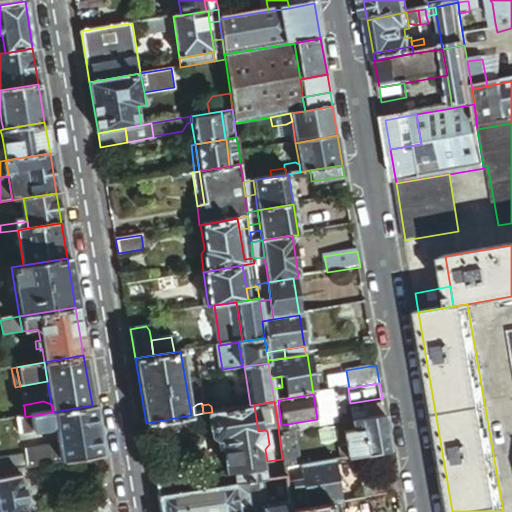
[(100,454),(92,405),(53,412),(54,421),(58,443),(61,461),(100,454)]
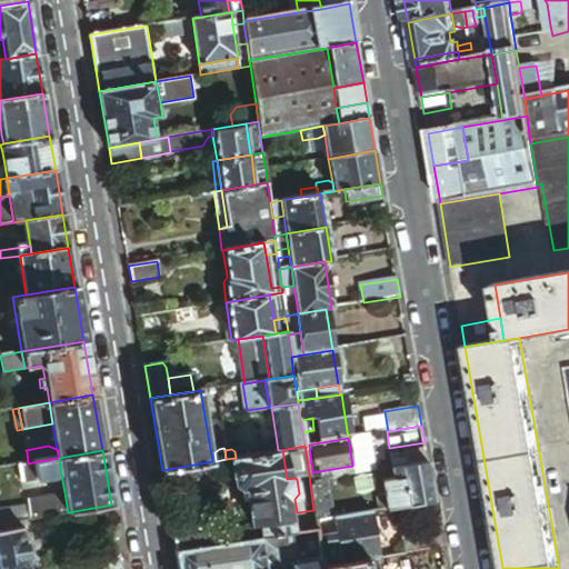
[(287,479),(282,450),(278,450),(236,458),(235,458),(233,462),(237,485),(243,489),(248,488),(252,519),(259,518),(262,538),(270,538),(282,535),(292,533),(295,533),(291,513),(289,500),(295,499),(299,493),(297,479),(295,478),(287,479)]
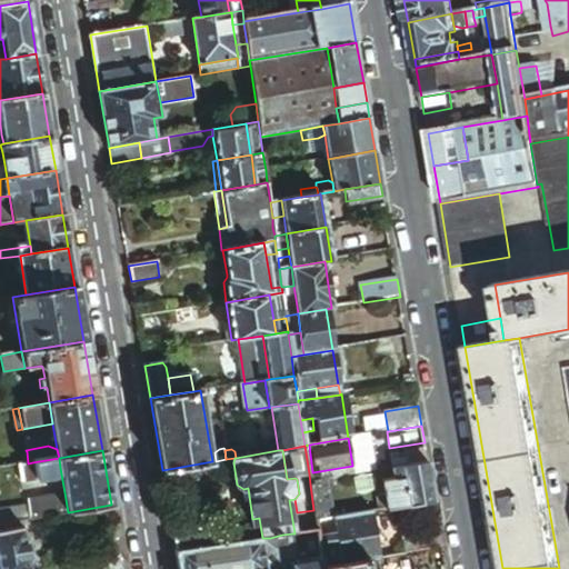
[(428,465),(426,451),(389,458),(391,470),(391,471),(428,465)]
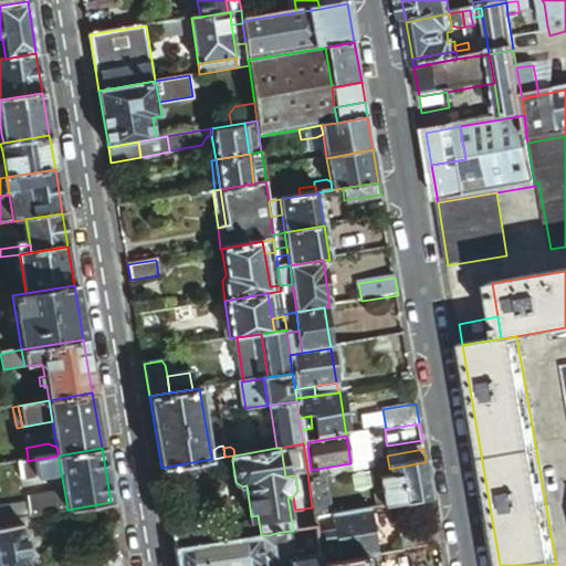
[(16,451),(0,453),(0,465),(18,462),(16,451)]
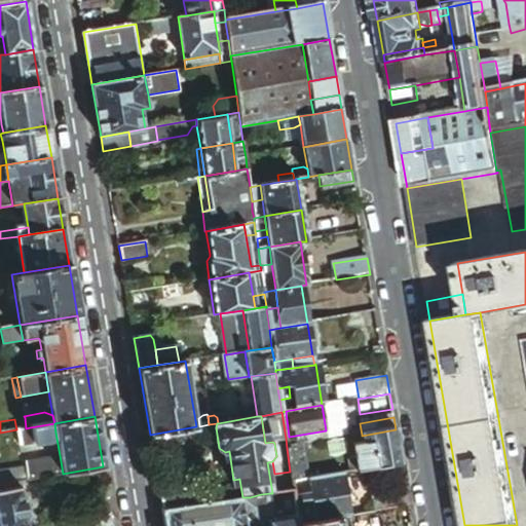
[(55,433),(54,423),(30,427),(32,443),(48,439),(55,433)]
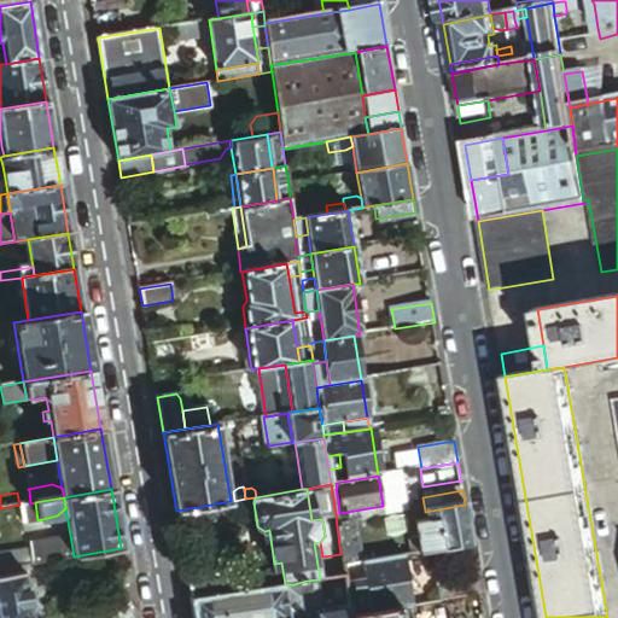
[(465,505),(425,512),(426,522),(414,523),(417,541),(419,555),(472,546),(465,505)]
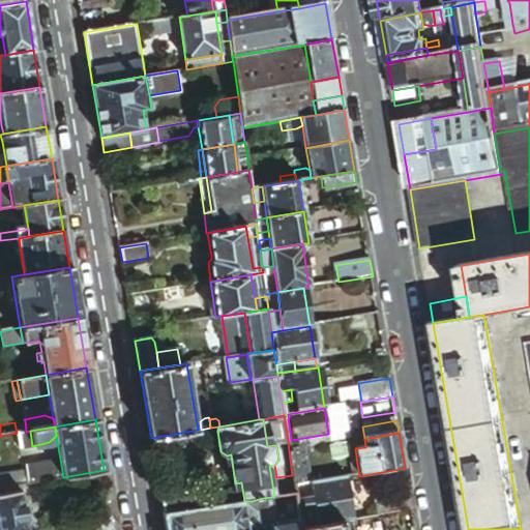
[(291,440),(288,441),(289,451),(302,449),(329,444),(328,434),(291,440)]
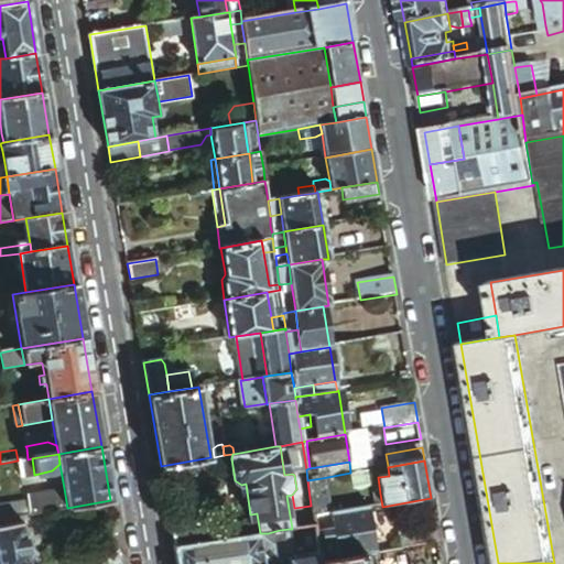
[(389,476),(388,467),(377,468),(378,477),(389,476)]
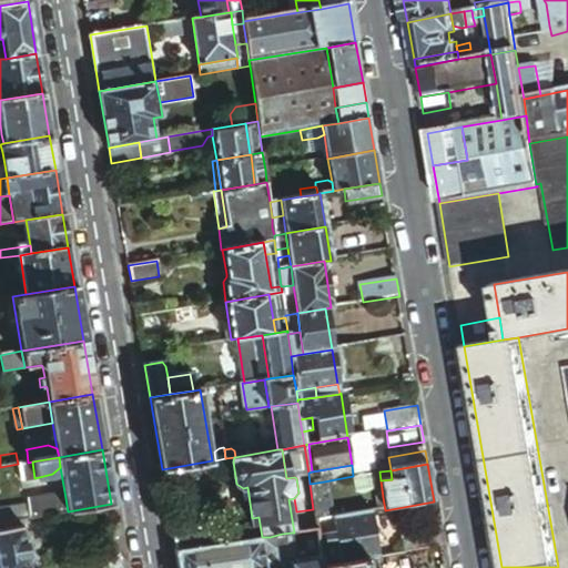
[(324,482),(310,484),(313,509),(315,523),(331,519),(324,482)]
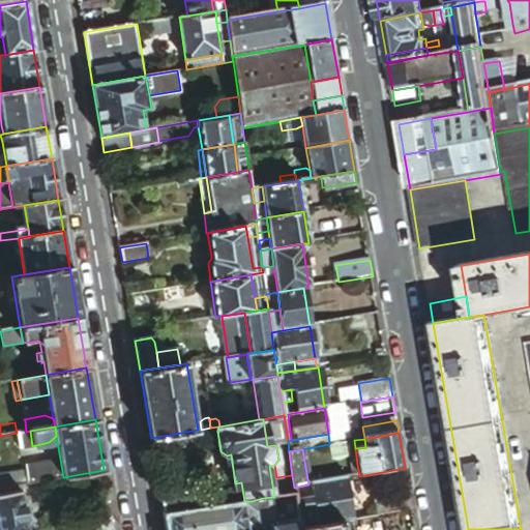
[(31,483),(63,477),(60,459),(23,466),(24,470),(29,469),(31,483)]
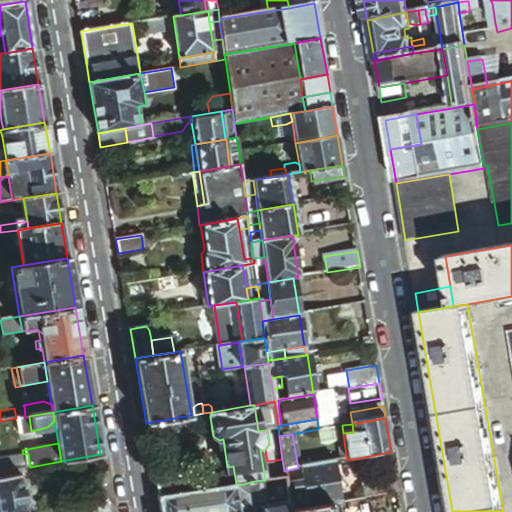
[(340,461),(347,460),(345,448),(338,449),(340,461)]
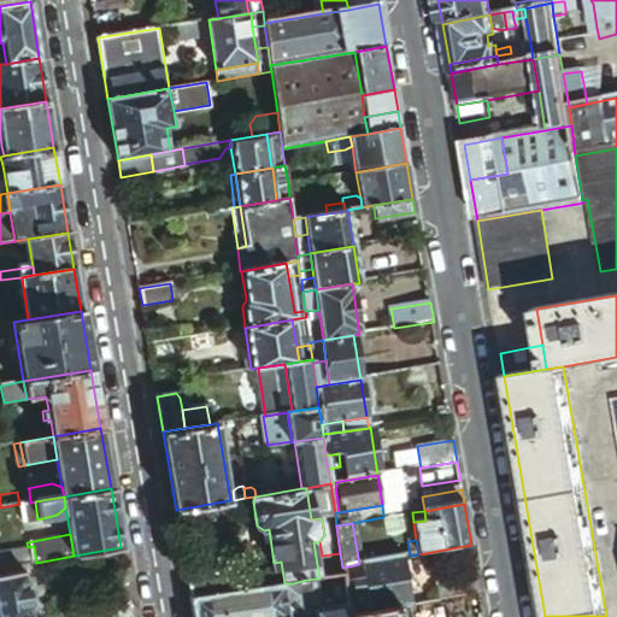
[(28,547),(0,552),(0,569),(23,565),(36,563),(34,546),(28,547)]
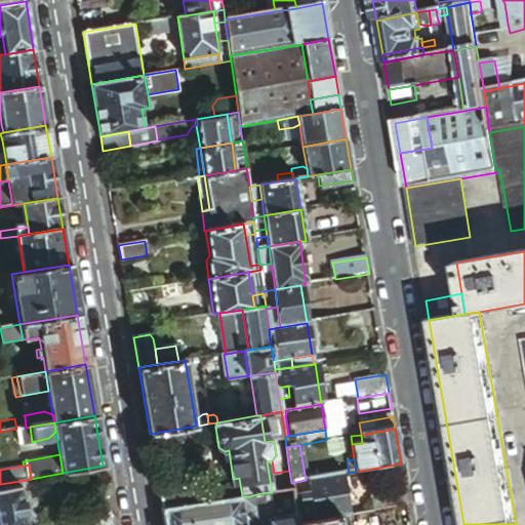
[(274,473),(269,474),(272,492),(292,488),(291,483),(289,471),(274,473)]
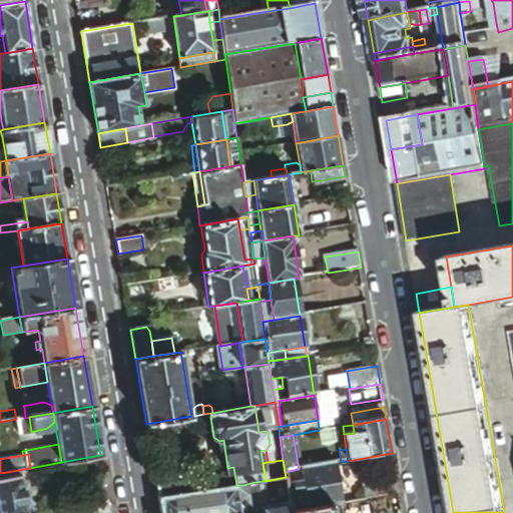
[(334,463),(300,469),(302,483),(293,484),(294,496),(304,493),(306,504),(295,506),(296,512),(333,506),(341,505),(338,486),(337,480),(334,463)]
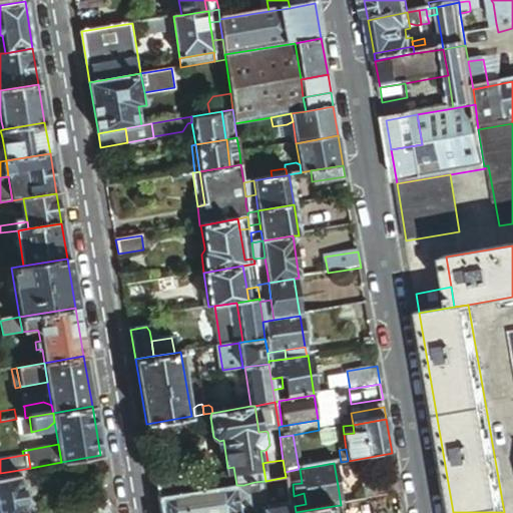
[(300,469),(299,469),(285,472),(286,477),(289,499),(291,512),(296,512),(295,506),(306,504),(304,493),(294,496),(293,484),(302,483),(300,469)]
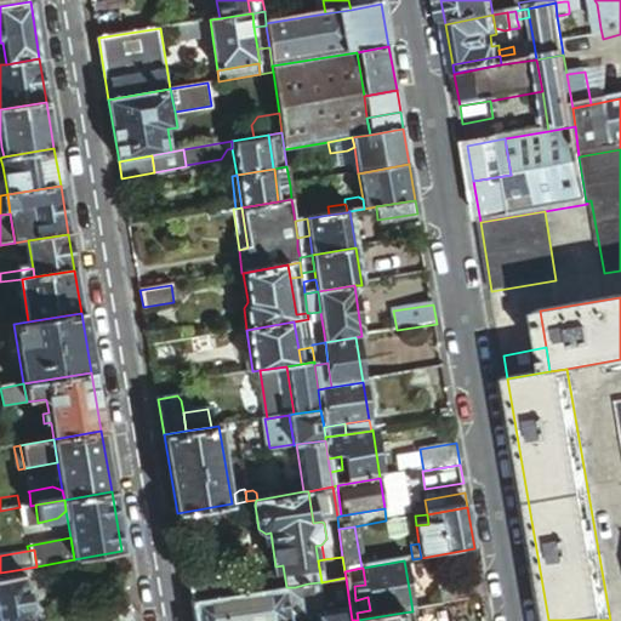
[(23,569),(0,573),(0,580),(26,576),(23,569)]
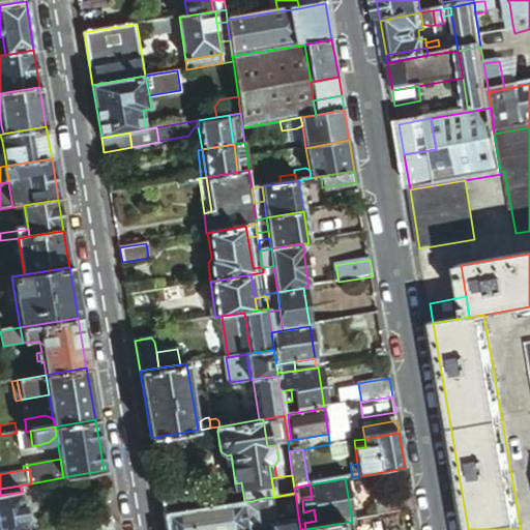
[(28,529),(22,492),(0,495),(0,529),(28,529)]
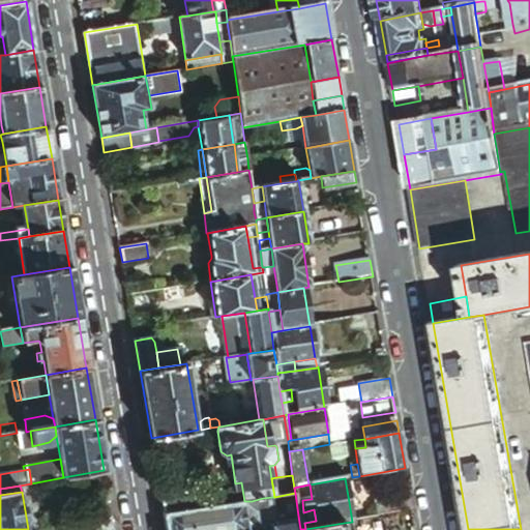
[(185,492),(160,496),(164,514),(187,510),(185,492)]
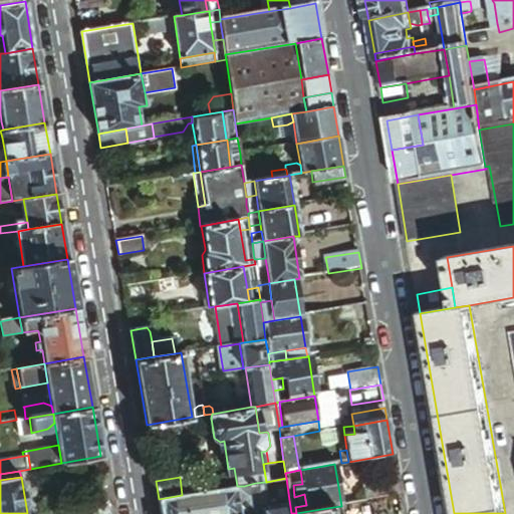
[(289,500),(286,478),(266,482),(264,482),(266,499),(266,503),(289,500)]
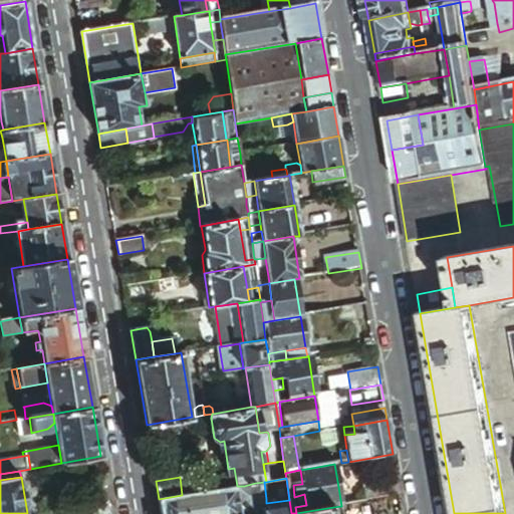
[(400,496),(397,479),(372,483),(374,500),(400,496)]
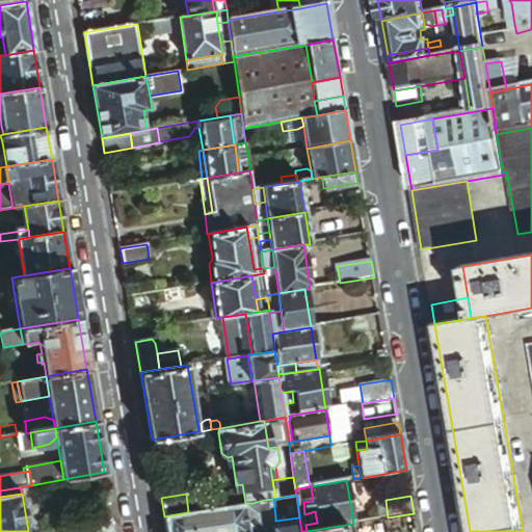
[(264,500),(253,503),(254,513),(266,511),(264,500)]
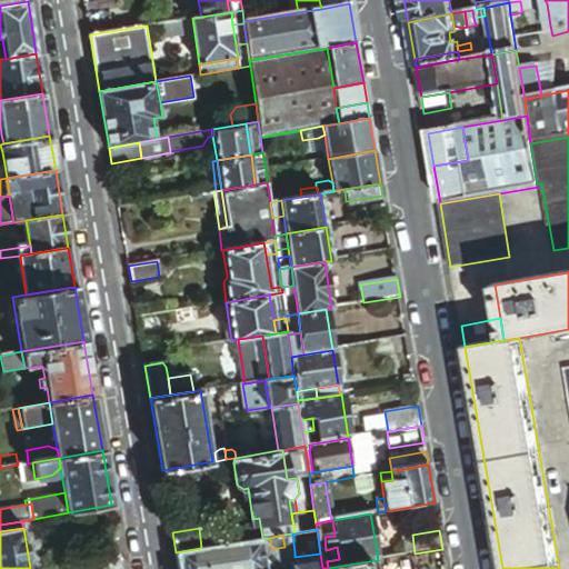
[(201,548),(176,552),(178,568),(267,568),(262,538),(201,548)]
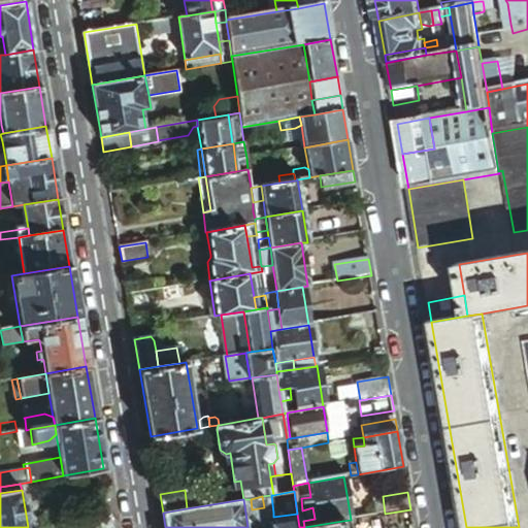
[(251,499),(243,499),(248,527),(252,527),(255,527),(252,509),(251,499)]
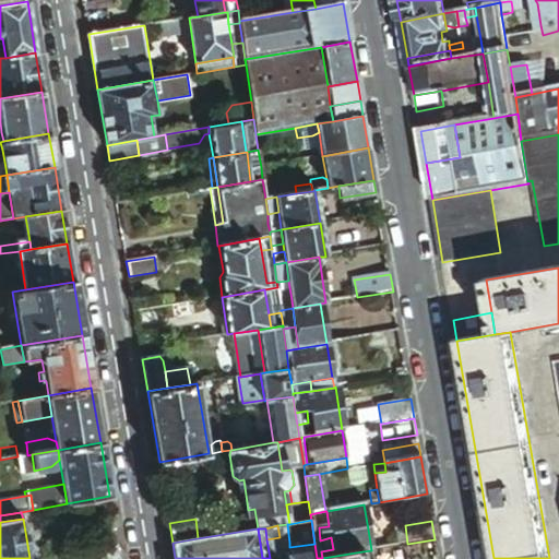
[(118,547),(116,530),(83,535),(85,552),(95,551),(118,547)]
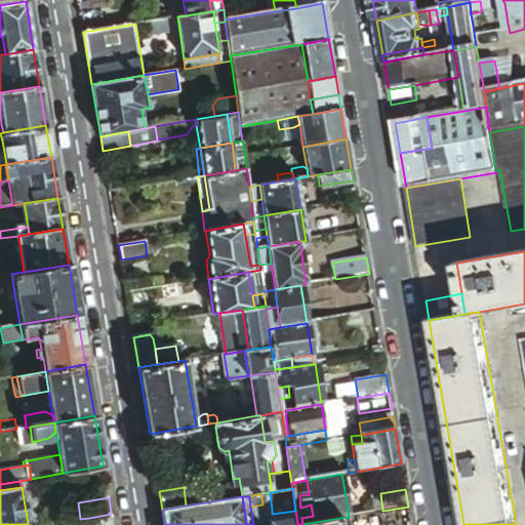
[(297,524),(295,511),(272,514),(266,515),(268,522),(267,524),(297,524)]
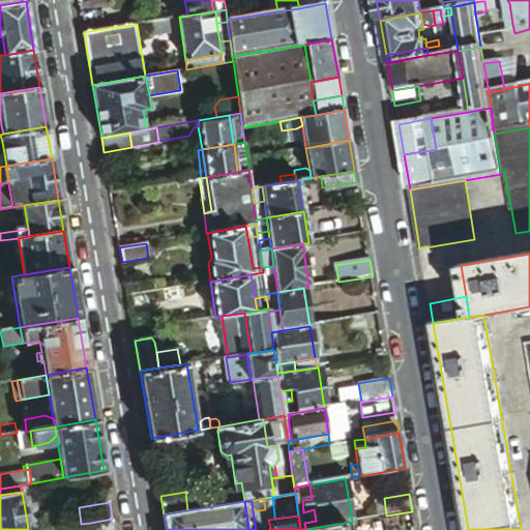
[(113,529),(112,519),(90,523),(91,529),(113,529)]
